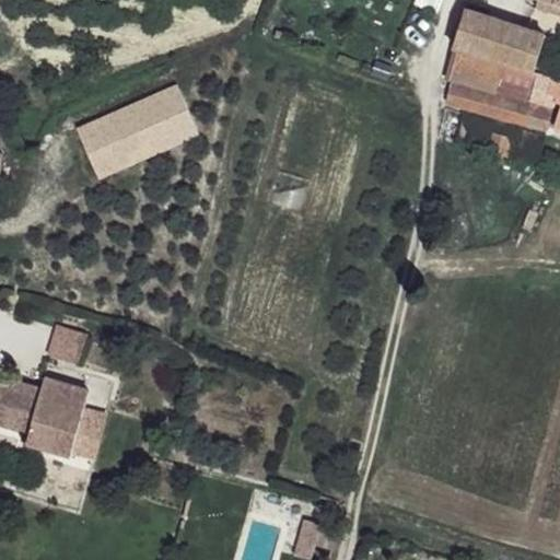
[(540,35),(461,11),(451,46),(529,72),(540,35)]
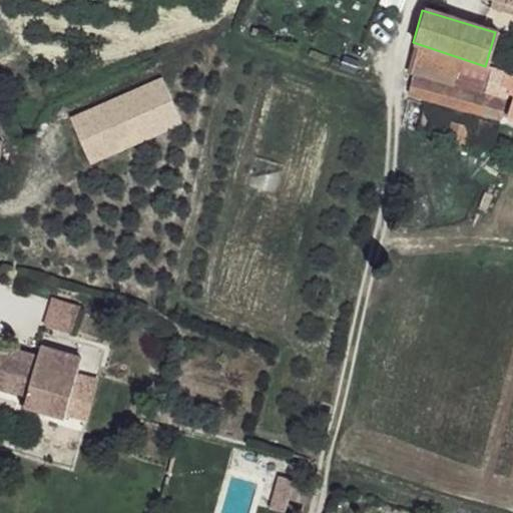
[(488,92),(408,72),(405,90),(497,113),(506,87),(491,84),(488,92)]
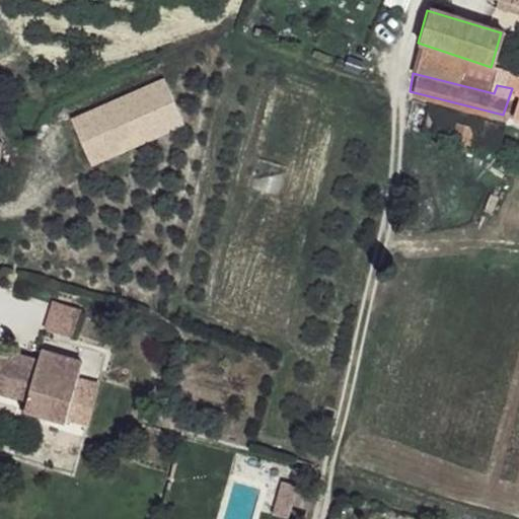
[(166,76),(69,109),(87,160),(183,128),(166,76)]
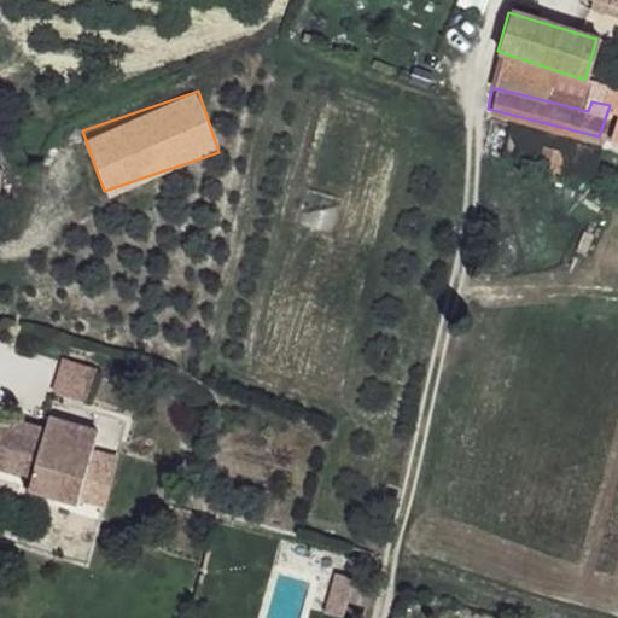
[(617,100),(606,139),(617,141),(617,100)]
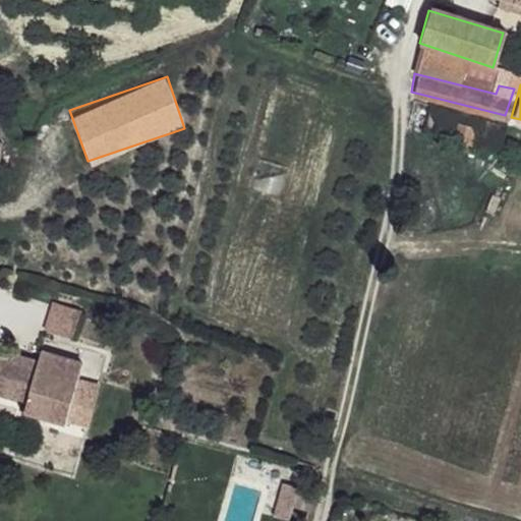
[(474,126),(455,121),(448,140),(468,145),(474,126)]
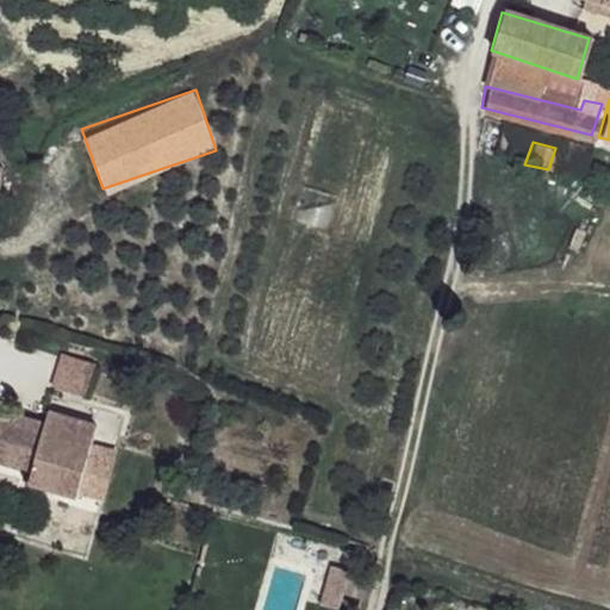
[(50,384),(86,393),(94,361),(60,350),(50,384)]
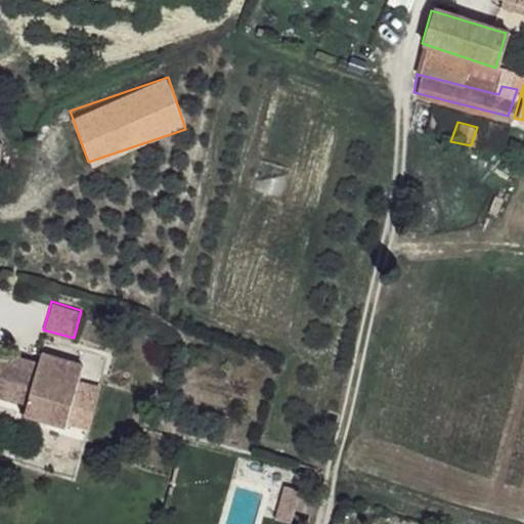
[(42,353),(16,345),(11,362),(37,370),(42,353)]
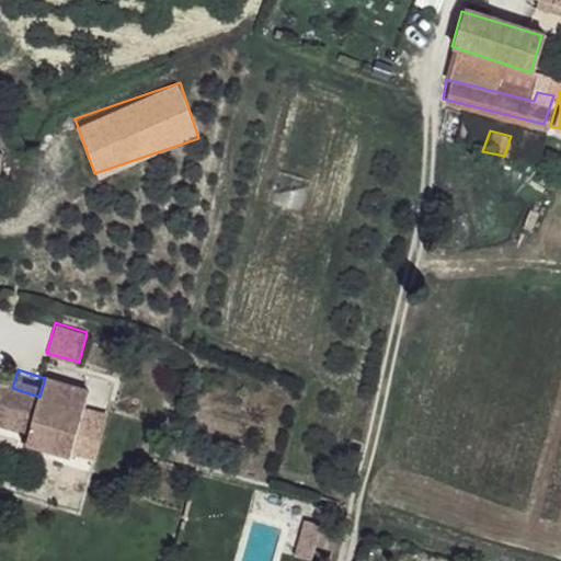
[(12,388),(0,384),(0,423),(27,433),(24,443),(69,457),(89,392),(45,378),(39,397),(12,388)]
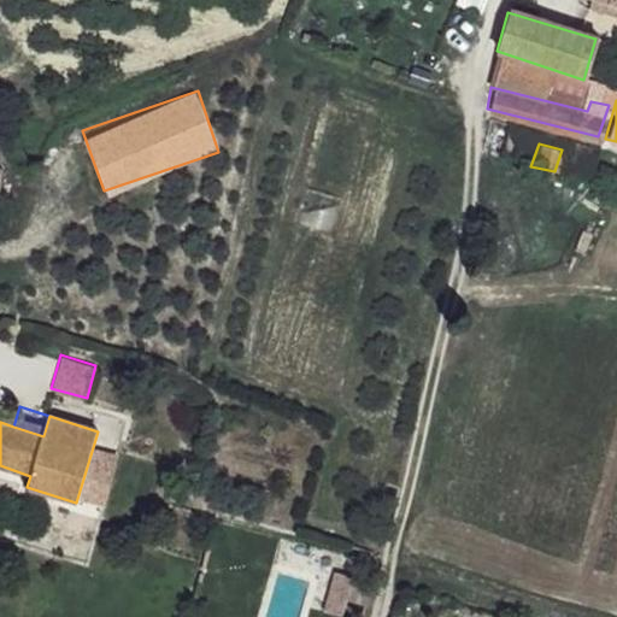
[(342,616),(354,576),(335,571),(325,610),(342,616)]
